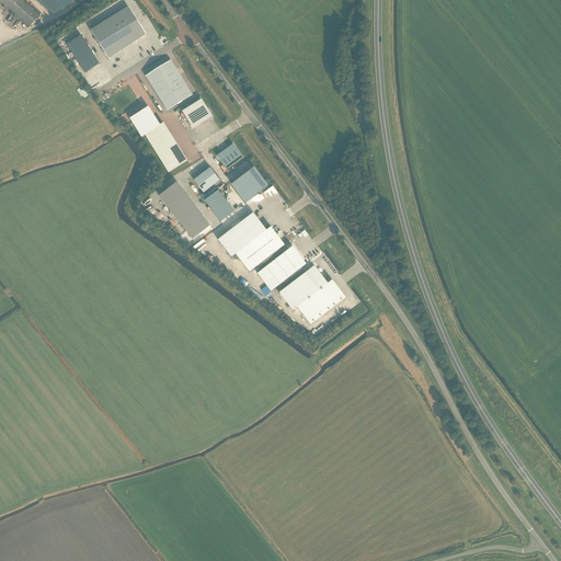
[(0,0),(0,3),(29,29),(41,15),(23,0),(0,0)]
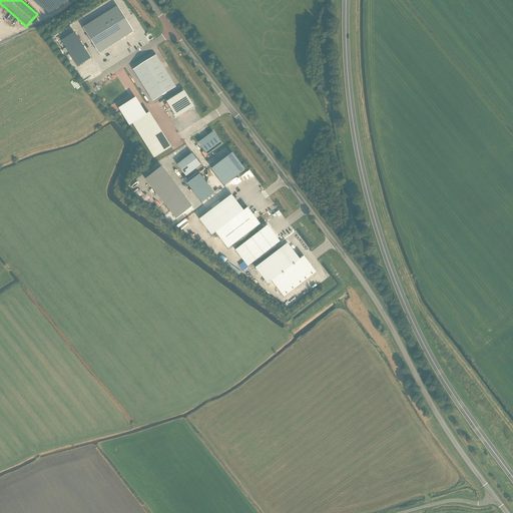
[(30,0),(47,15),(68,0),(30,0)]
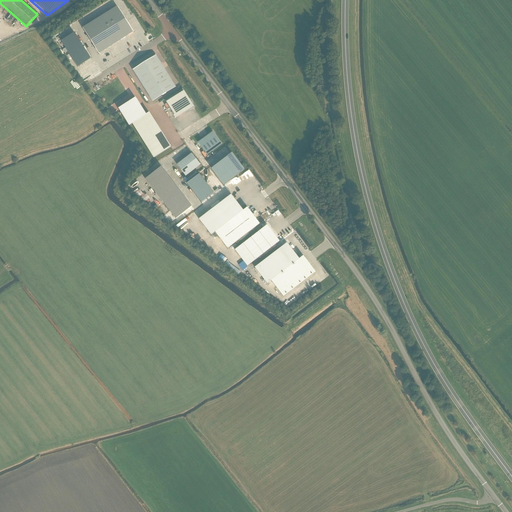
[(83,28),(99,54),(133,32),(117,7),(83,28)]
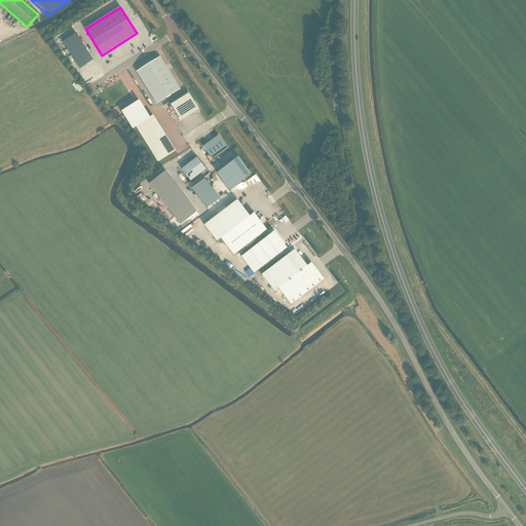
[(77,34),(63,42),(80,69),(94,61),(77,34)]
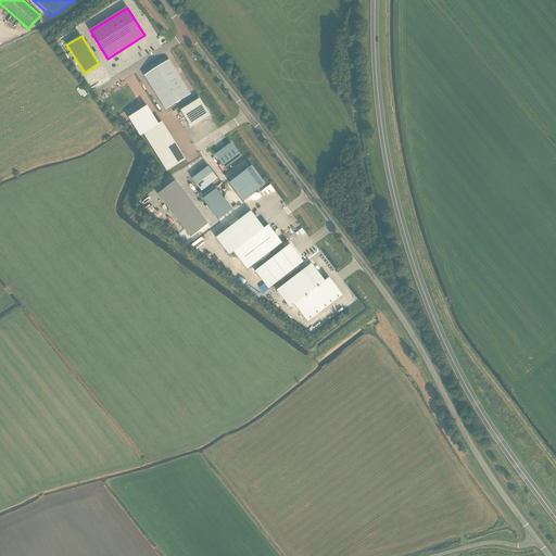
[(175,68),(168,59),(160,65),(160,66),(146,75),(166,110),(190,96),(174,70),(175,68)]
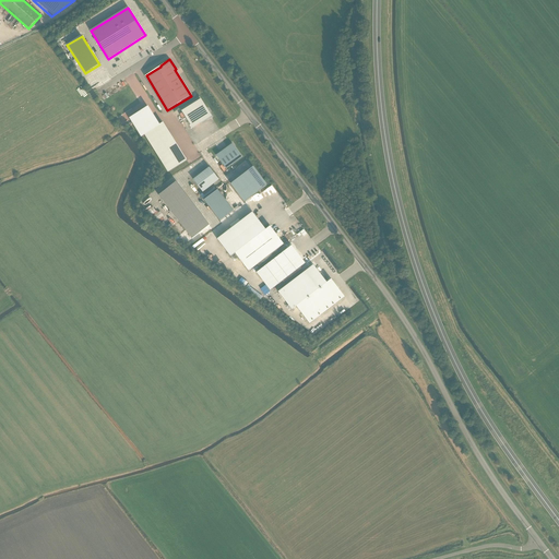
[(201,100),(182,111),(193,129),(212,117),(201,100)]
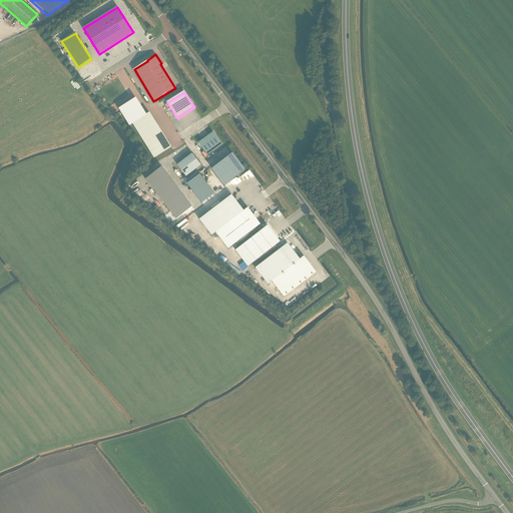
[(146,115),(135,98),(118,109),(129,126),(132,124),(154,158),(171,147),(149,113),(146,115)]
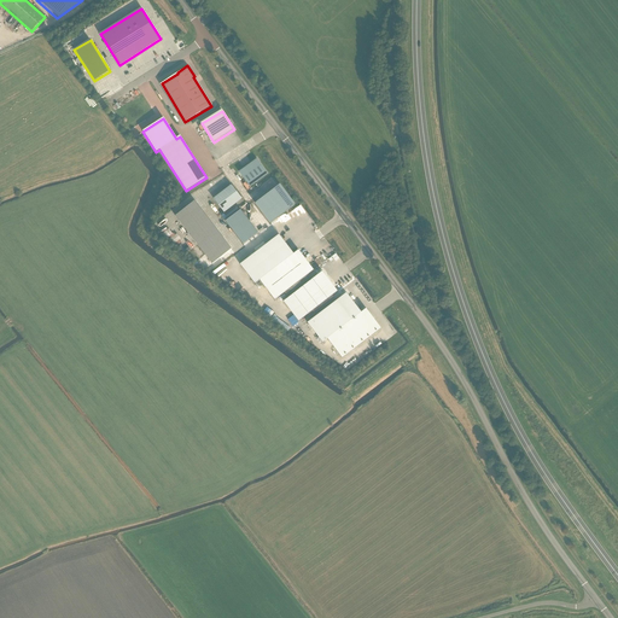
[(250,187),(267,174),(257,159),(239,173),(250,187)]
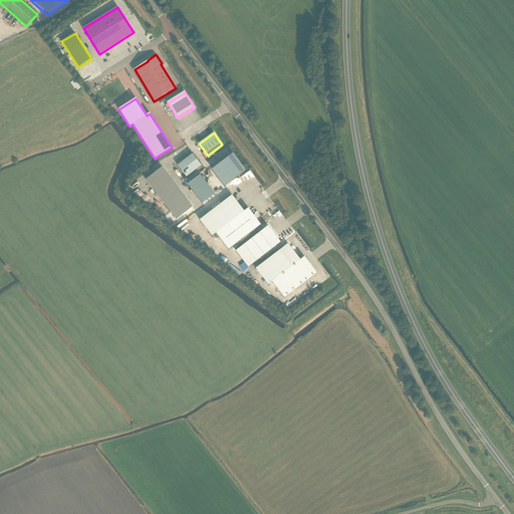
[(212,169),(225,186),(245,171),(232,154),(212,169)]
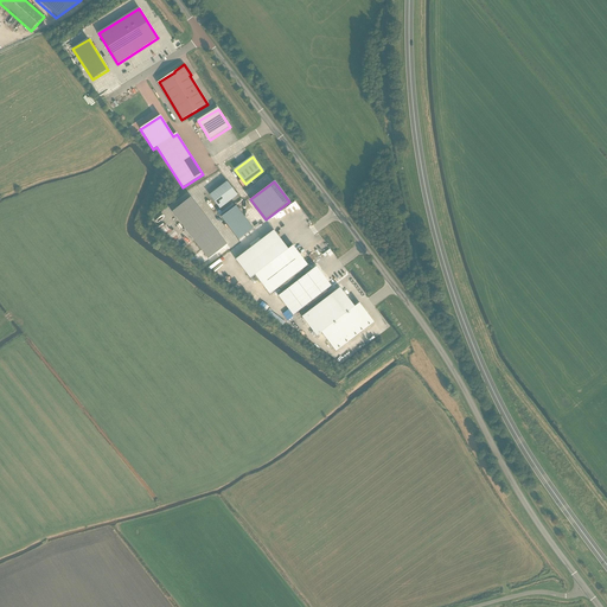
[(221,209),(237,196),(227,183),(210,196),(221,209)]
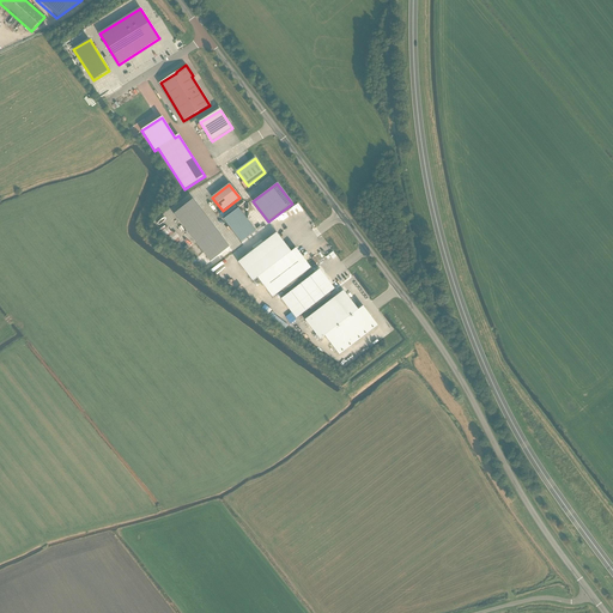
[(195,199),(176,213),(212,261),(231,247),(195,199)]
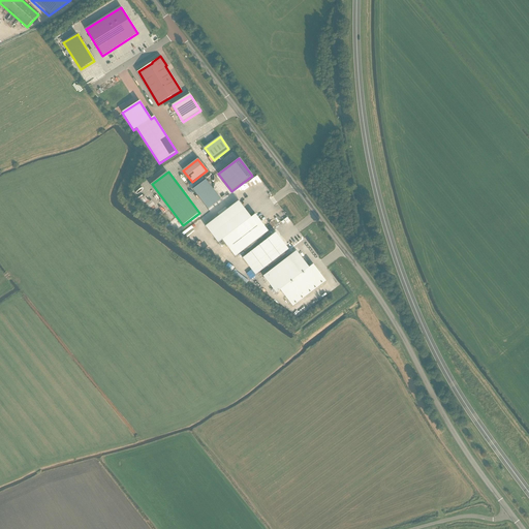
[(257,189),(263,185),(258,176),(243,187),(246,191),(248,190),(247,188),(250,186),(254,192),(255,190),(254,188),(256,187),(257,189)]
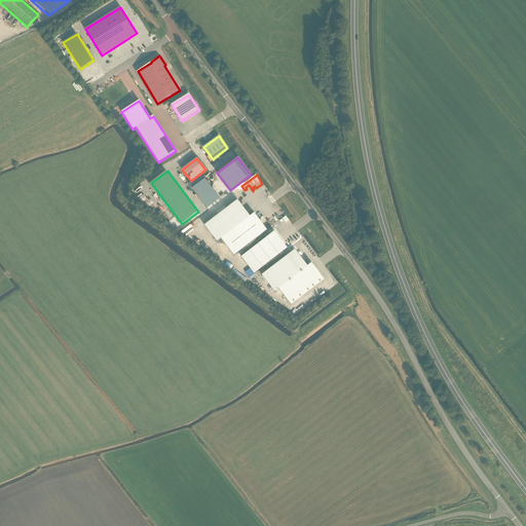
[(192,189),(207,209),(220,198),(204,180),(192,189)]
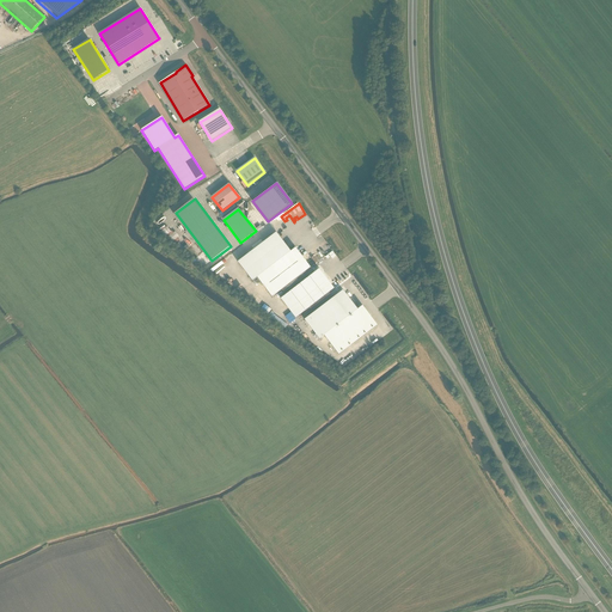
[(271,298),(281,289),(286,295),(281,299),(295,318),(305,311),(310,317),(305,320),(319,340),(324,336),(338,355),(377,325),(362,306),(357,310),(343,291),(334,298),(329,293),(334,289),(319,270),(310,277),(305,271),(310,268),(295,249),(291,252),(276,233),(238,263),(252,282),(257,279),(271,298)]
